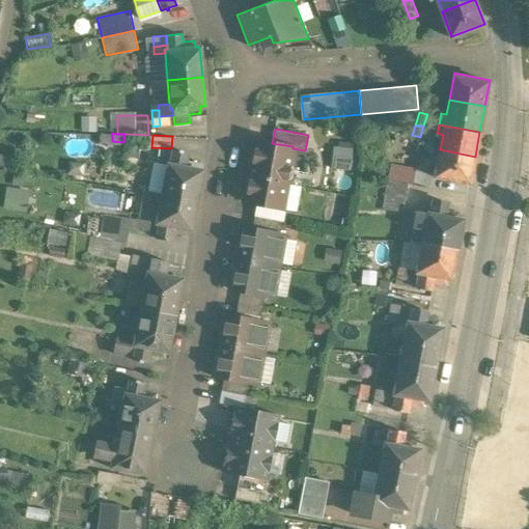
[(272,143),(256,140),(249,176),(286,184),(286,181),(291,177),(294,169),(289,165),(293,148),(293,146),(272,143)]
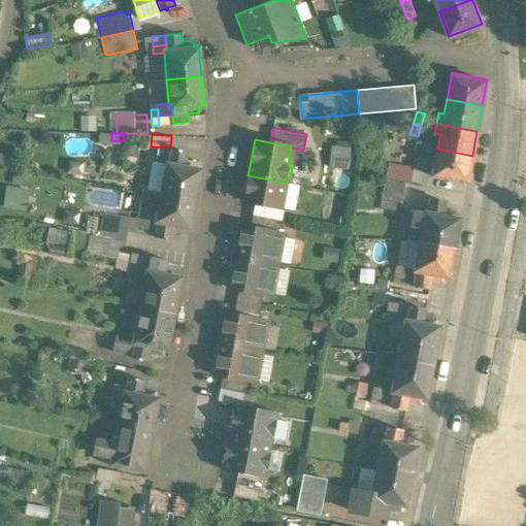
[(332,165),(352,166),(353,142),(333,142),(332,165)]
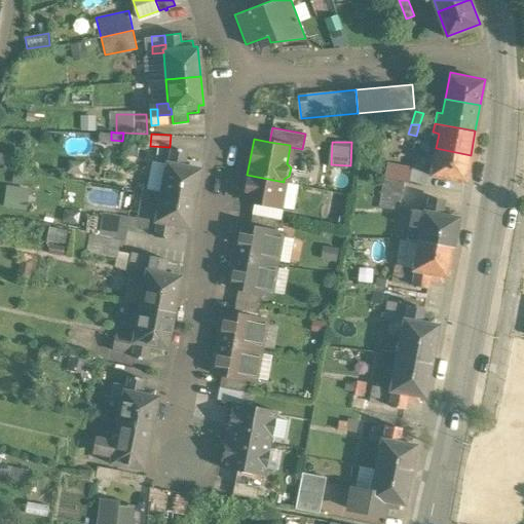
[(186,150),(170,147),(167,156),(167,160),(165,160),(165,163),(160,191),(195,197),(201,167),(196,166),(197,161),(185,159),(186,150)]
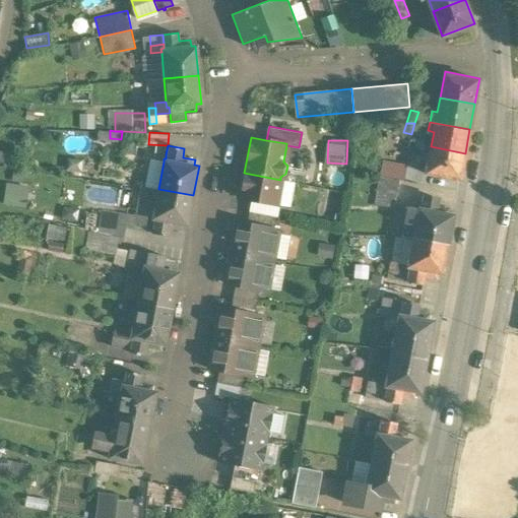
[(465,153),(431,146),(426,172),(460,179),(465,153)]
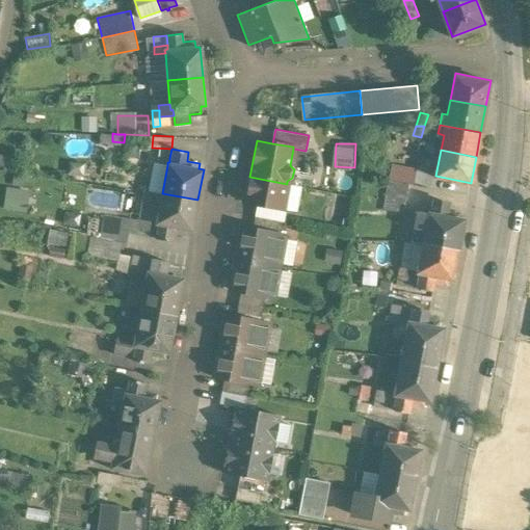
[(169,158),(158,156),(157,163),(167,165),(167,162),(169,162),(169,158)]
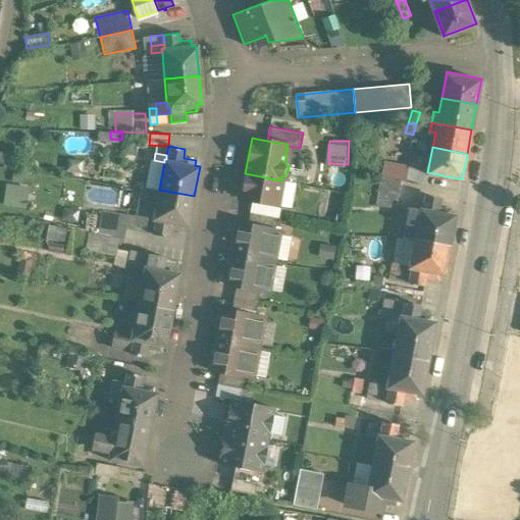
[(410,157),(403,155),(401,167),(408,168),(410,157)]
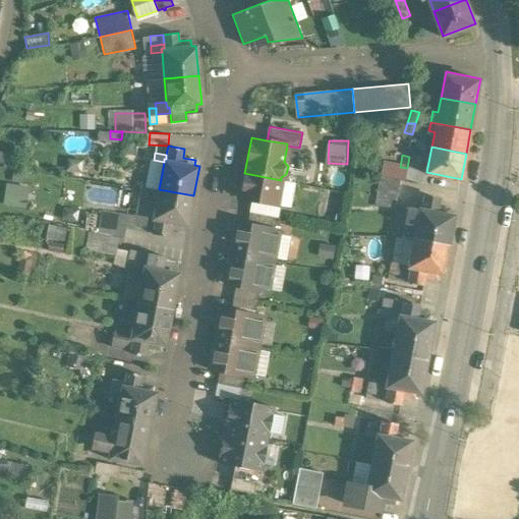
[(400,167),(387,164),(385,177),(401,180),(404,181),(407,168),(400,167)]
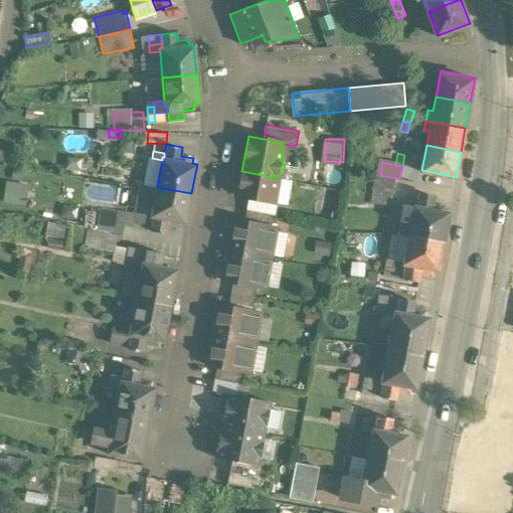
[(278,178),(241,171),(237,195),(273,201),(278,178)]
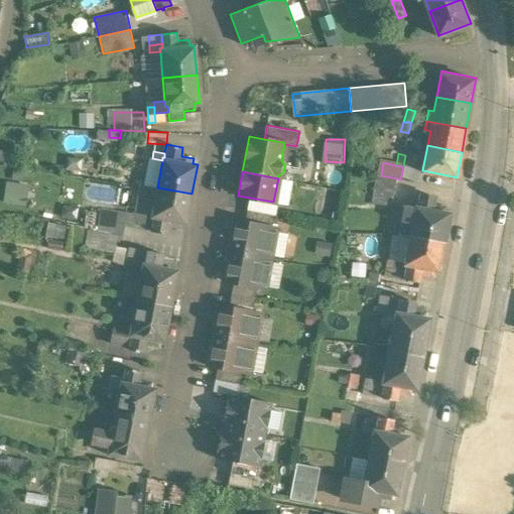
[(381,175),(377,174),(371,203),(392,204),(397,178),(381,175)]
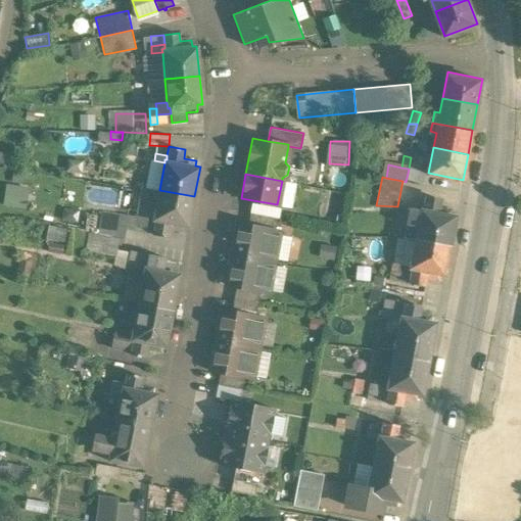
[(194,196),(159,190),(155,209),(154,217),(156,218),(154,230),(153,234),(169,236),(171,228),(183,230),(184,224),(189,225),(194,196)]
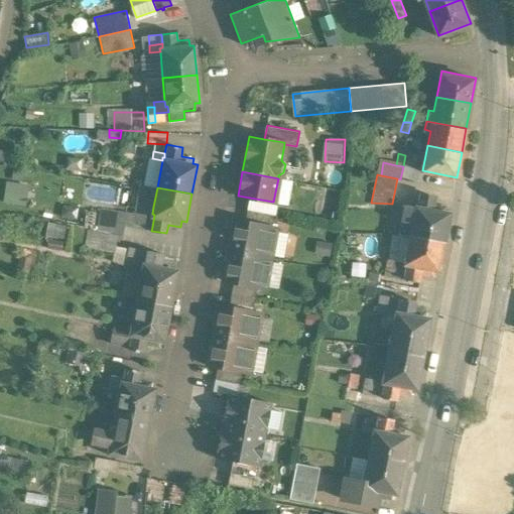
[(407,189),(405,199),(418,202),(420,193),(407,189)]
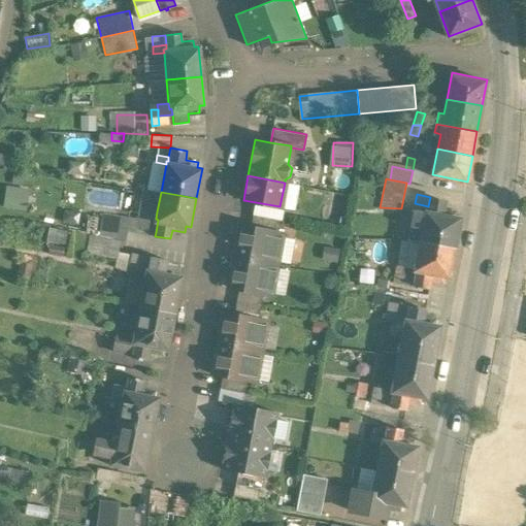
[(446,199),(430,197),(428,206),(427,211),(426,211),(426,214),(421,241),(455,248),(461,218),(454,217),(456,210),(444,208),(445,204),(446,199)]
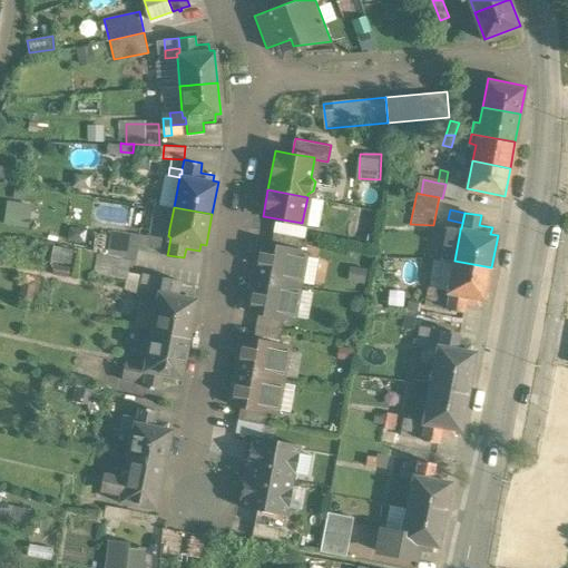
[(462,223),(448,219),(447,228),(460,231),(460,228),(461,228),(462,223)]
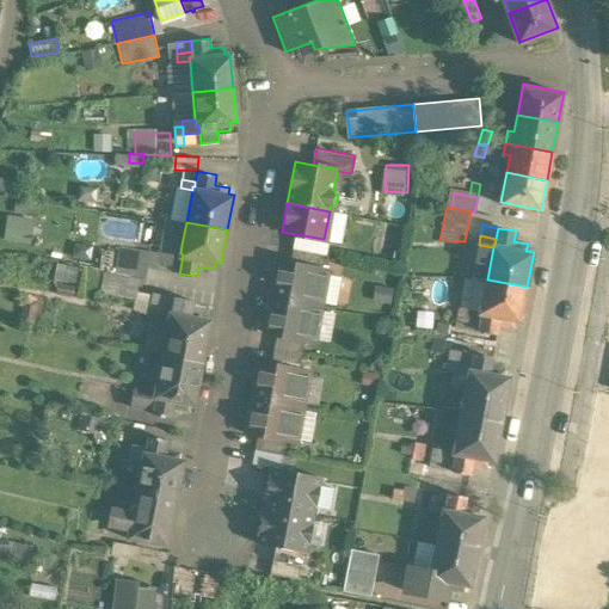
[(159,269),(179,274),(180,269),(172,268),(173,260),(167,259),(168,252),(180,253),(182,245),(165,241),(159,269)]
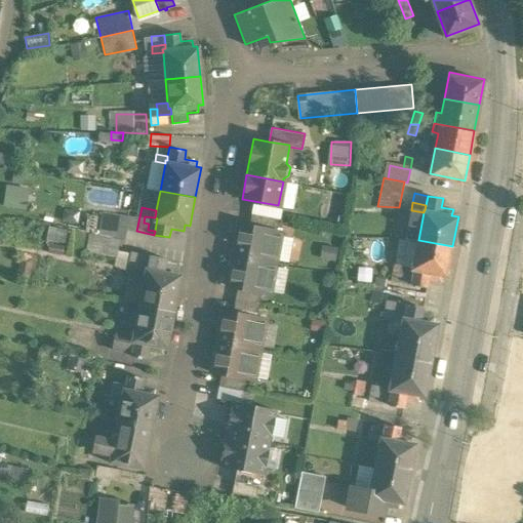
[(121,226),(118,239),(124,240),(128,240),(132,219),(97,213),(93,234),(110,237),(113,225),(121,226)]
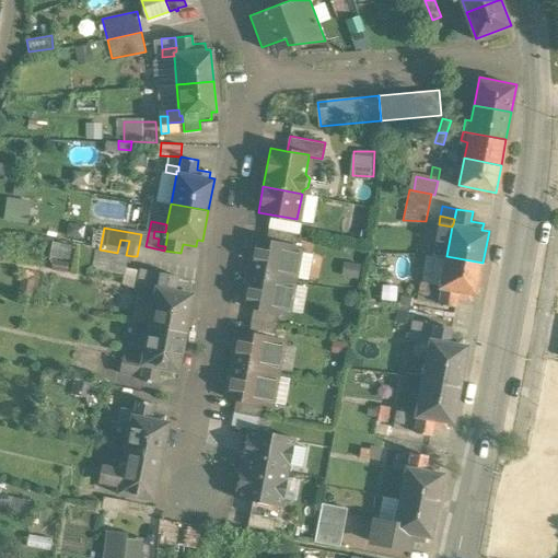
[(294,233),(268,228),(266,241),(292,246),(294,233)]
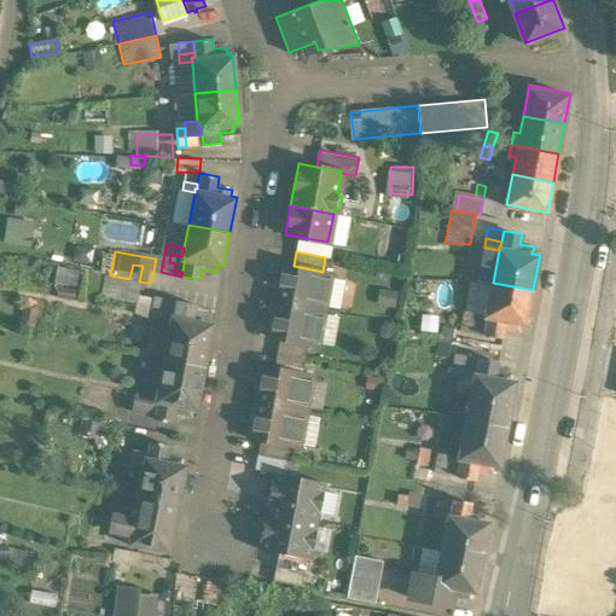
[(182,256),(170,255),(169,262),(175,263),(174,271),(182,272),(185,257),(182,256)]
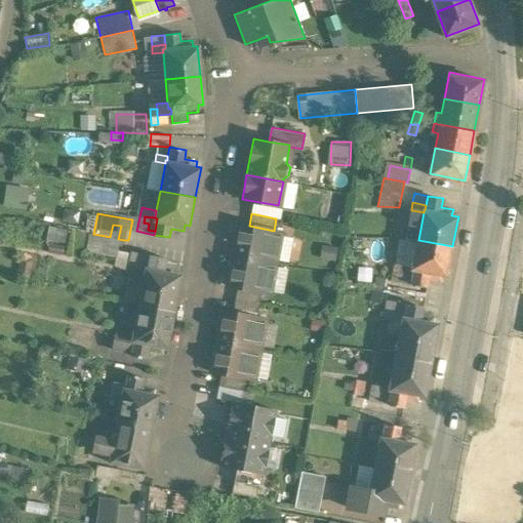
[(400,224),(392,222),(390,235),(397,236),(400,224)]
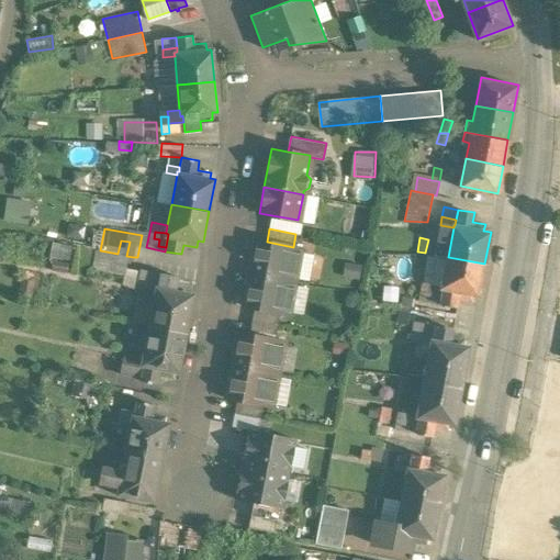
[(267,242),(256,239),(252,267),(246,271),(295,281),(302,248),(293,247),(267,242)]
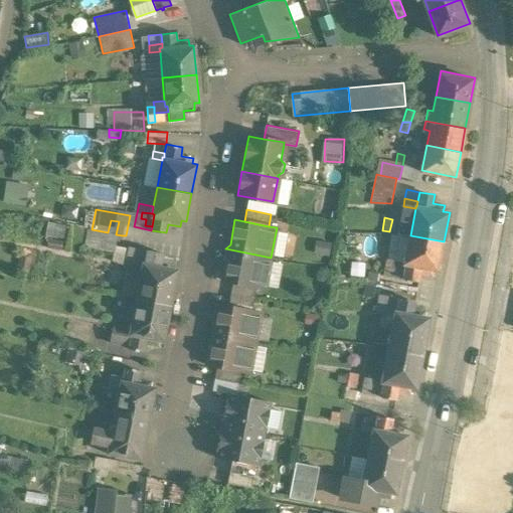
[(111,220),(108,232),(116,234),(119,221),(111,220)]
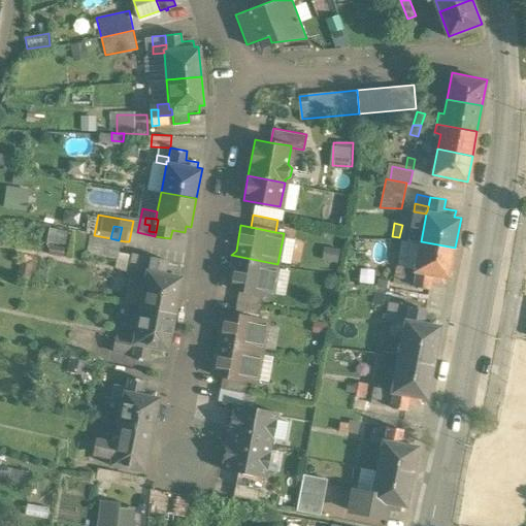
[(125,241),(119,240),(117,253),(108,251),(110,238),(94,235),(90,254),(121,260),(125,241)]
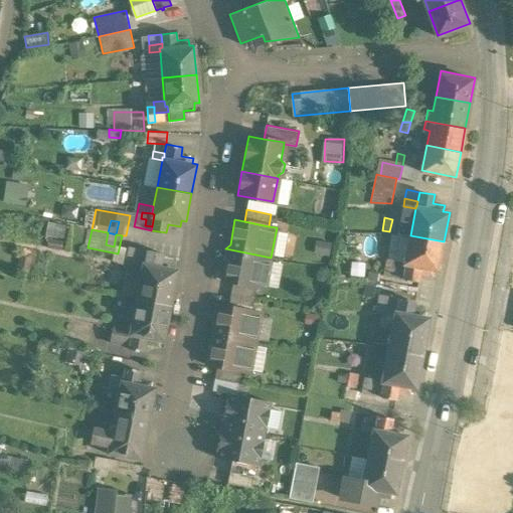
[(116,234),(108,232),(106,244),(114,246),(116,234)]
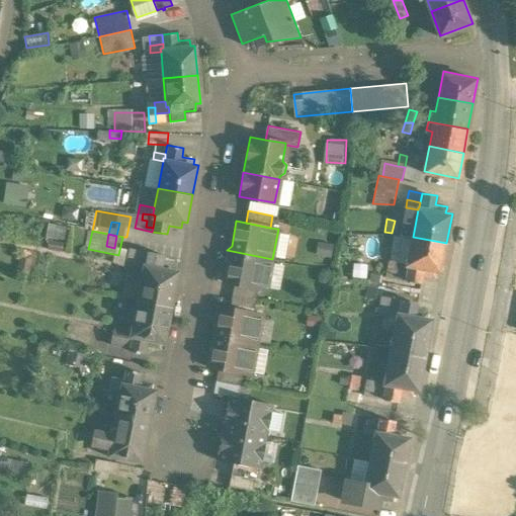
[(446,243),(413,237),(407,264),(409,264),(406,279),(421,281),(422,273),(434,275),(435,269),(441,271),(446,243)]
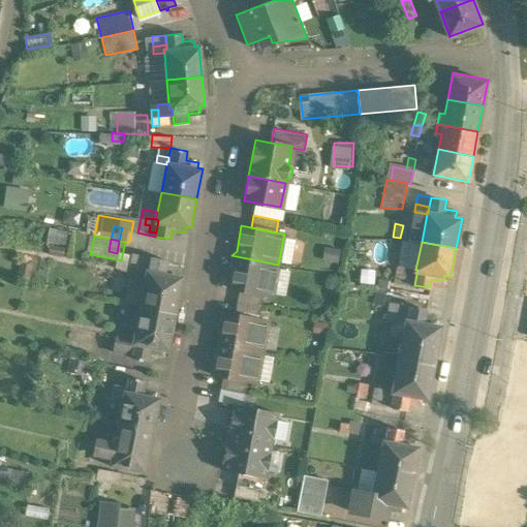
[(151,256),(130,253),(127,273),(145,276),(146,270),(149,271),(151,256)]
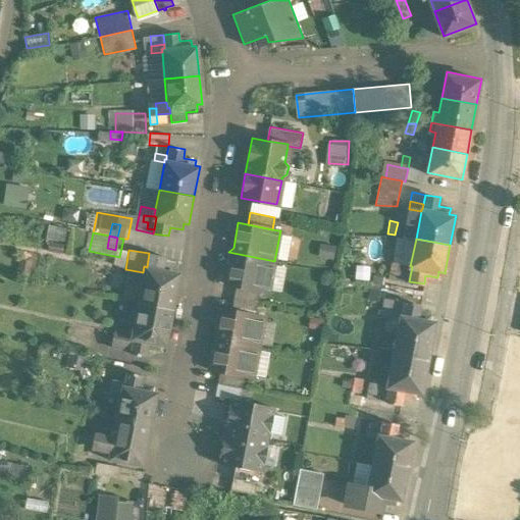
[(274,261),(228,252),(231,258),(226,283),(237,286),(260,290),(268,292),(274,261)]
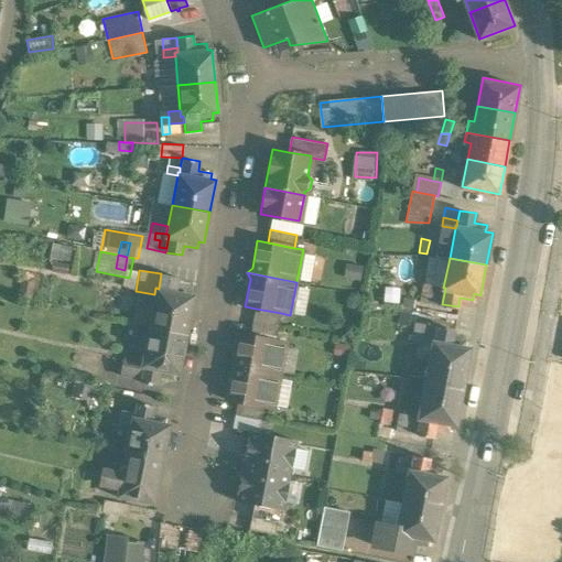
[(177,277),(161,273),(159,289),(155,288),(154,294),(149,327),(186,335),(194,296),(188,295),(190,289),(176,287),(177,277)]
